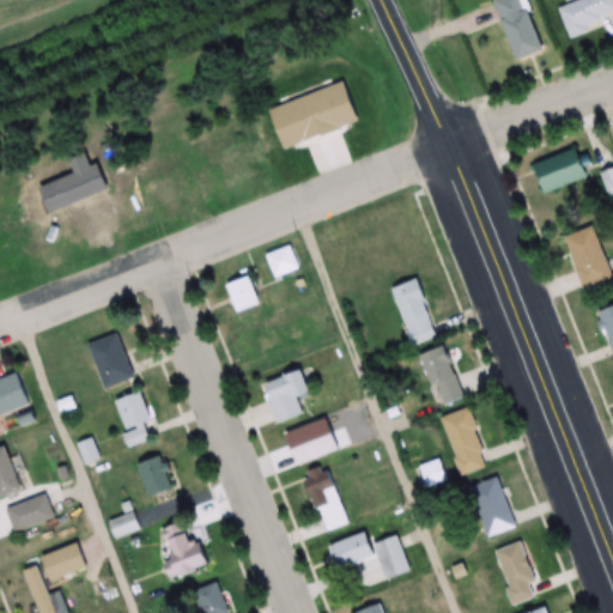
[(546,52),(529,0),(496,0),(516,61),(546,52)]
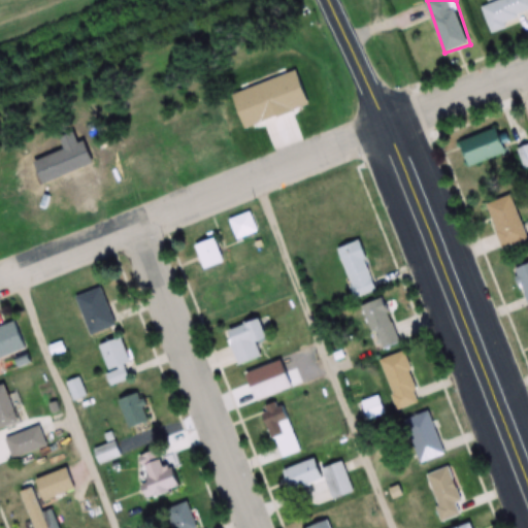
[(527,0),(499,0),(482,7),(492,33),(527,19),(527,0)]
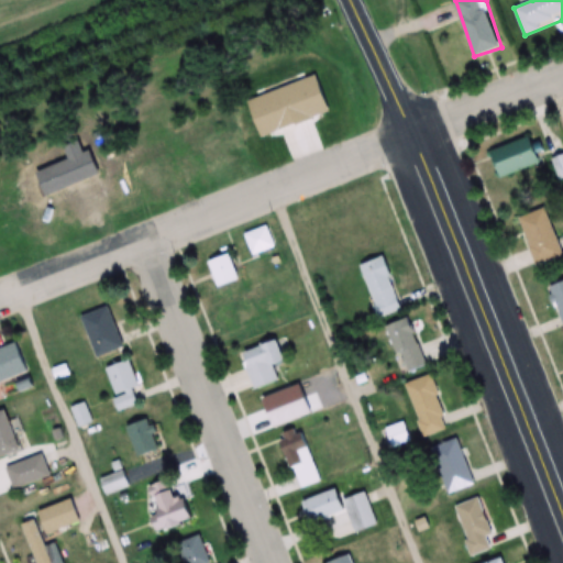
[(541,163),(531,136),(490,152),(500,178),(541,163)]
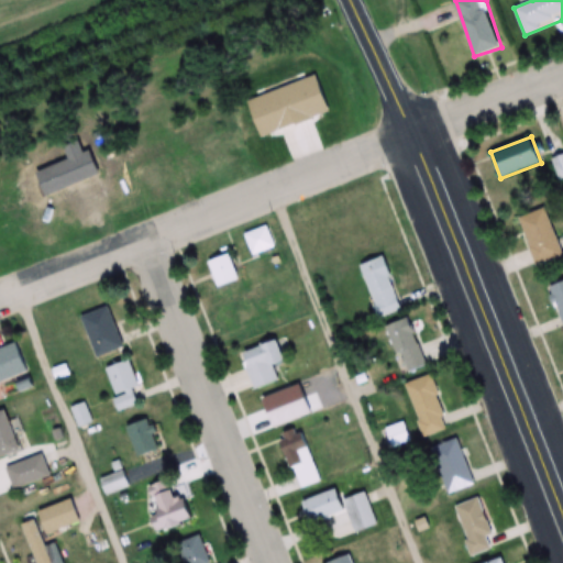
[(558,180),(562,179),(562,156),(552,159),(558,180)]
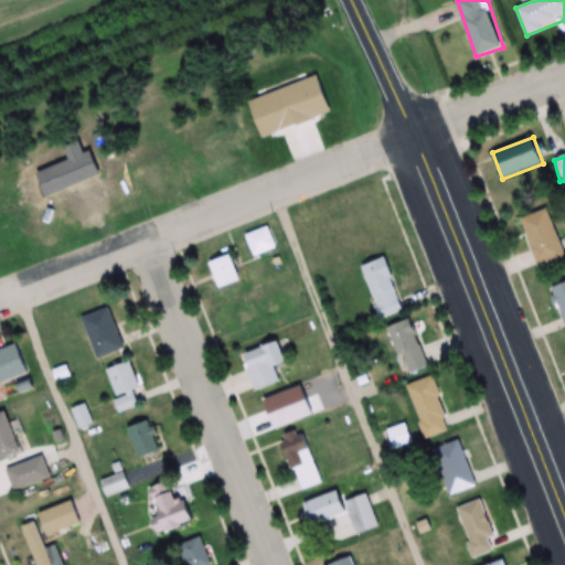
[(548,209),(521,217),(537,265),(564,255),(548,209)]
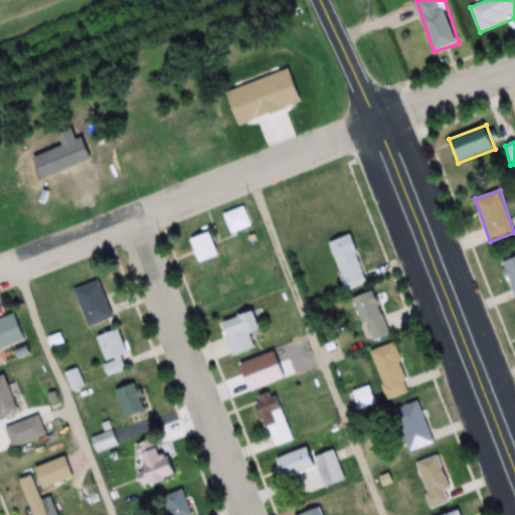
[(230,233),(250,224),(242,205),(222,214),(230,233)]
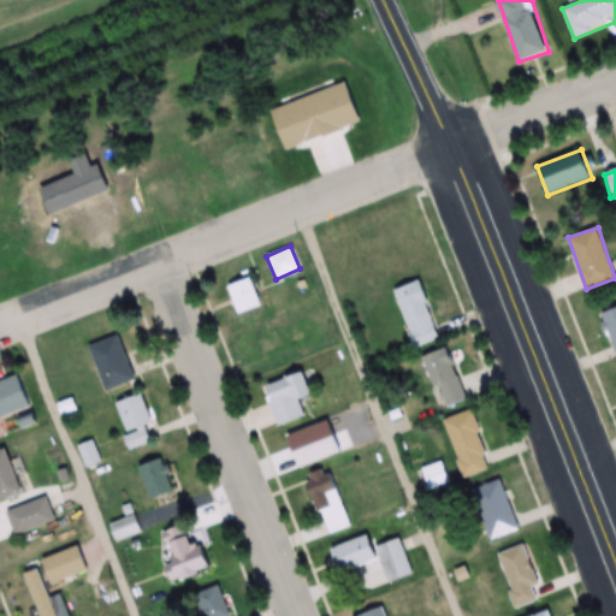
[(237,314),(260,307),(253,278),(229,285),(237,314)]
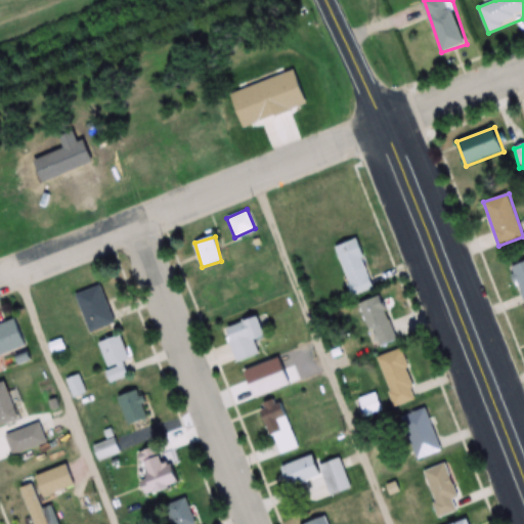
[(334,247),(353,296),(375,288),(356,238),(334,247)]
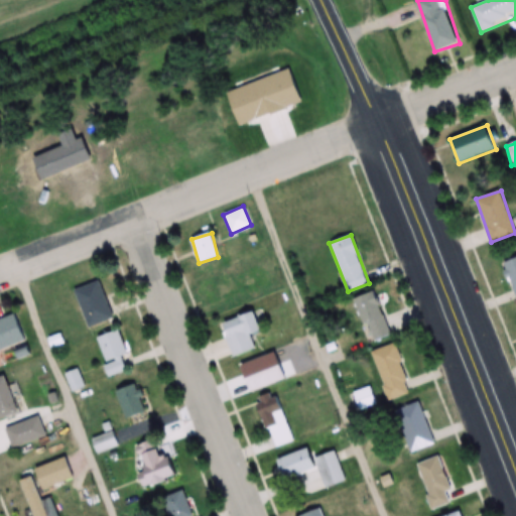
[(515,296),(515,257),(503,260),(511,298),(515,296)]
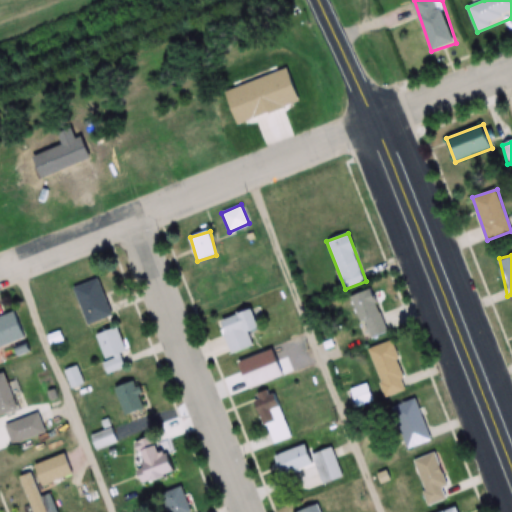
[(99,279),(73,287),(85,324),(111,315),(99,279)]
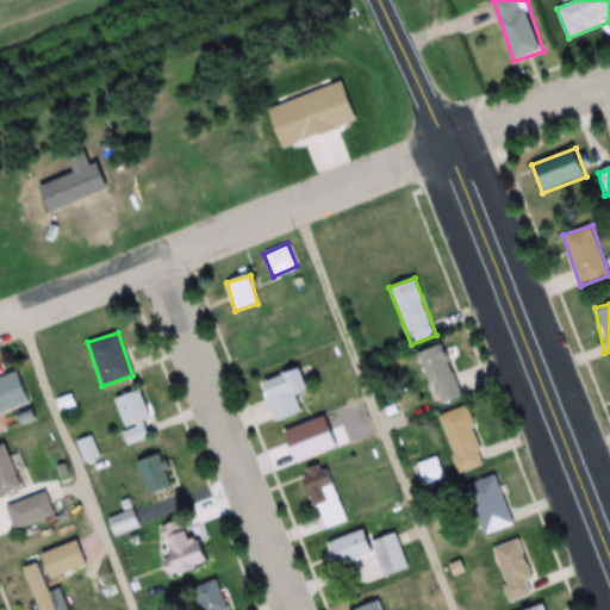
[(437,405),(462,397),(442,344),(418,353),(437,405)]
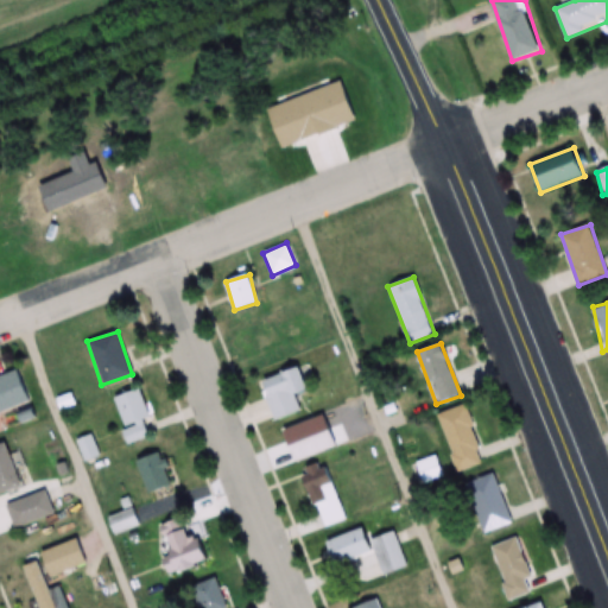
[(301,411),(296,396),(310,391),(302,366),(260,380),(274,420),(301,411)]
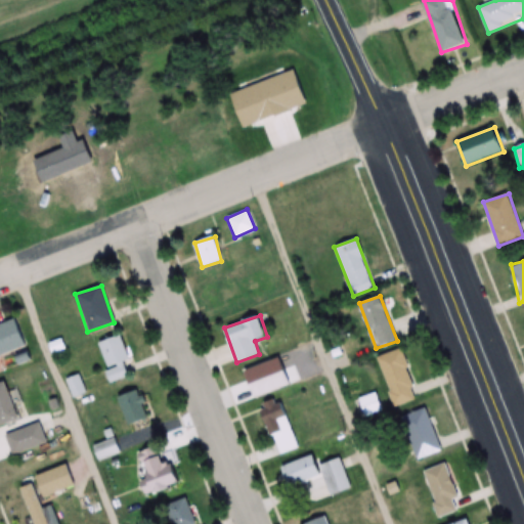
[(0,324),(0,356),(27,348),(17,318),(0,324)]
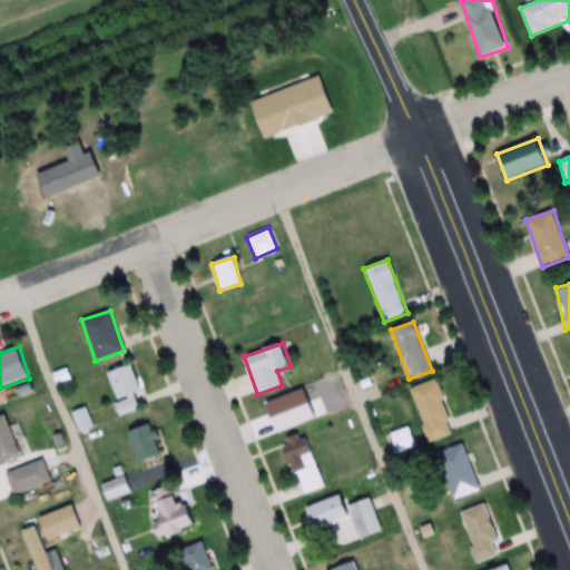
[(131,365),(108,372),(119,415),(144,409),(131,365)]
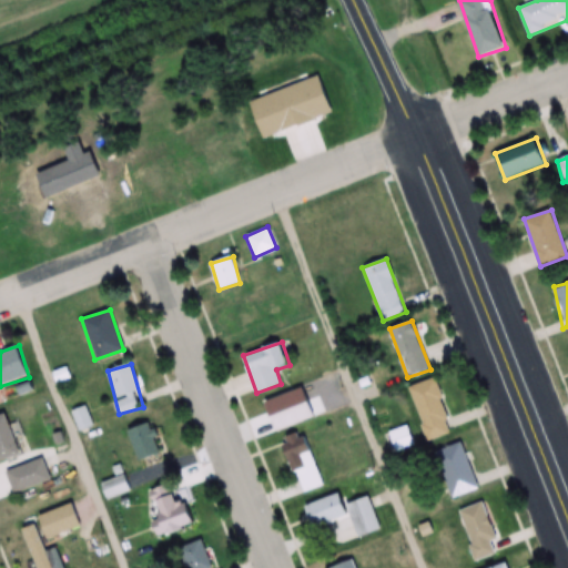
[(408,387),(427,440),(453,432),(434,378),(408,387)]
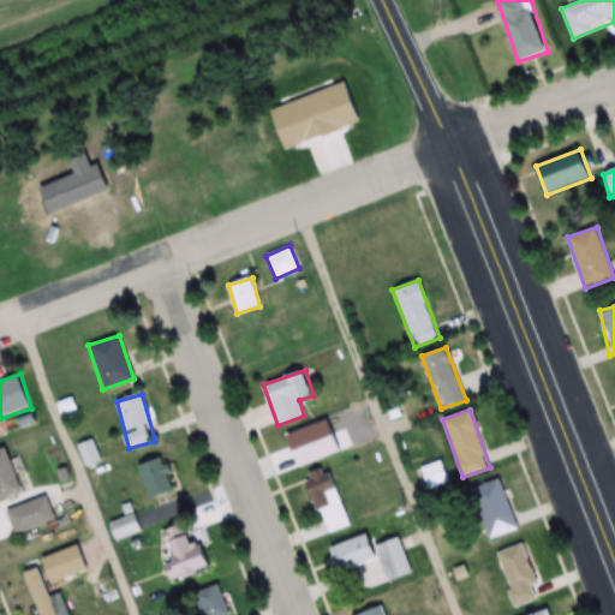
[(333,453),(322,430),(288,445),(299,467),(333,453)]
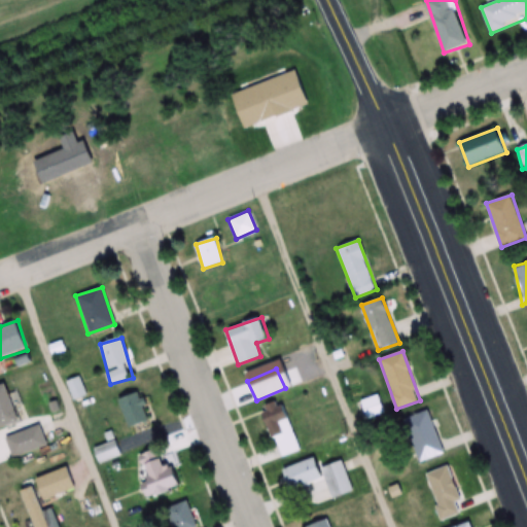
[(72,400),(85,394),(78,377),(65,382),(72,400)]
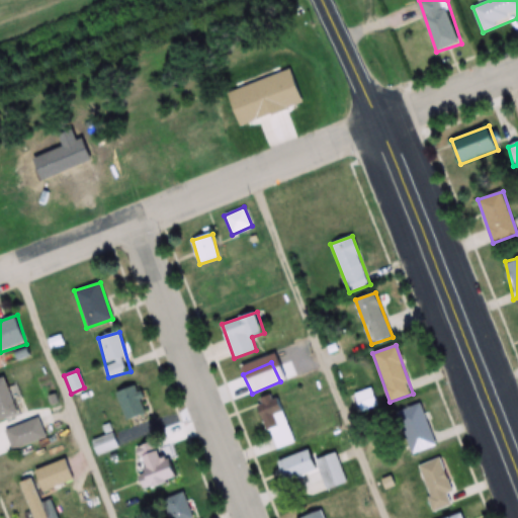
[(0,418),(18,414),(9,378),(0,380),(0,418)]
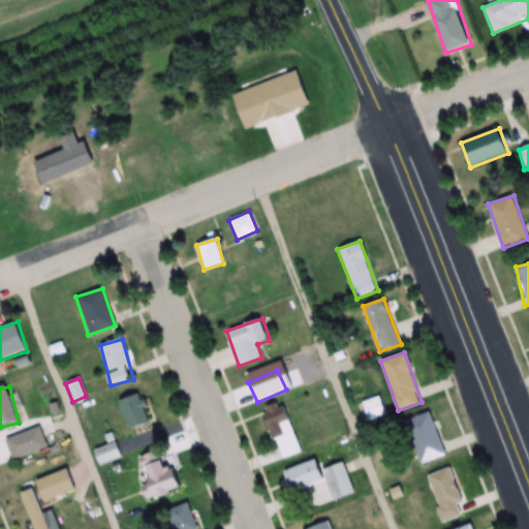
[(118,400),(128,430),(151,422),(141,392),(118,400)]
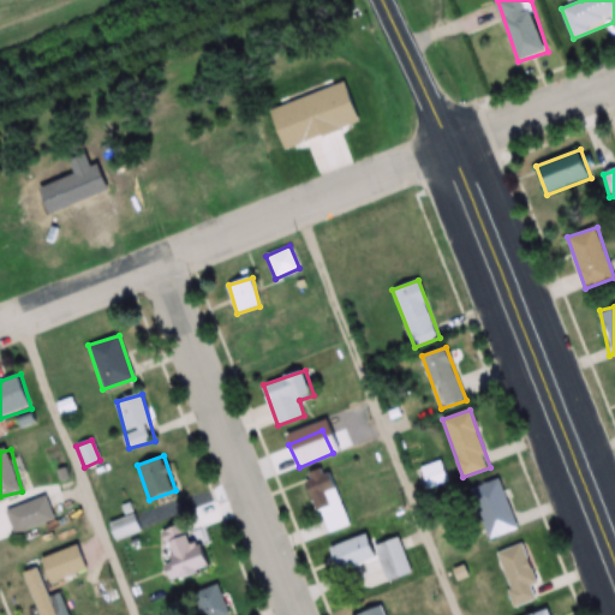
[(425,489),(448,484),(443,461),(421,466),(425,489)]
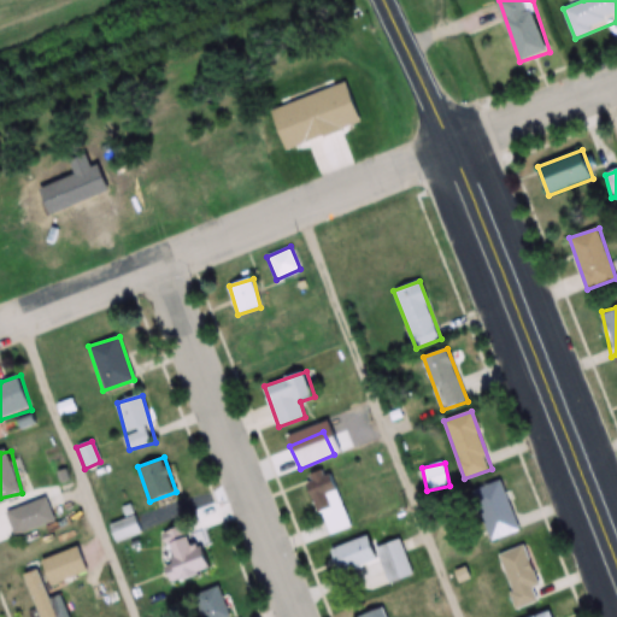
[(352,527),(330,469),(306,477),(328,536),(352,527)]
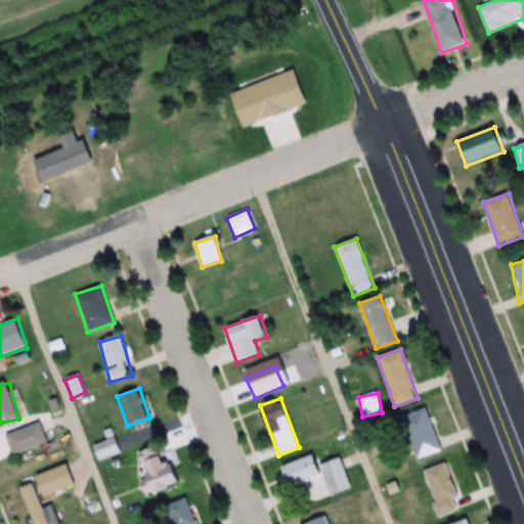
[(427,408),(398,419),(412,462),(441,451),(427,408)]
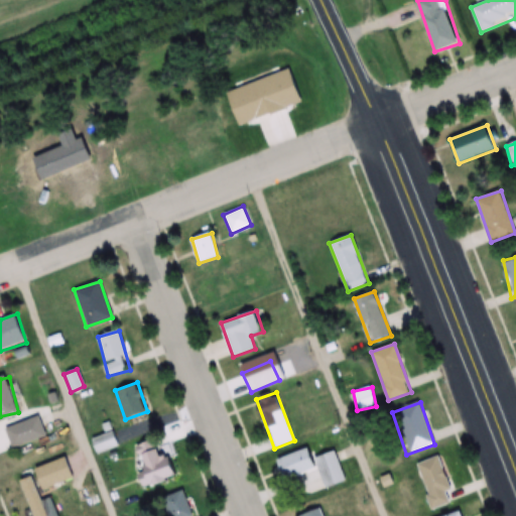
[(3,429),(11,449),(46,435),(38,415),(3,429)]
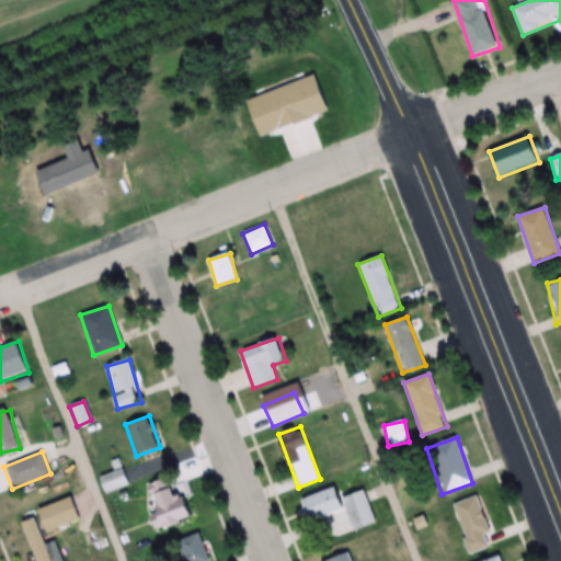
[(104,495),(130,482),(123,466),(95,479),(104,495)]
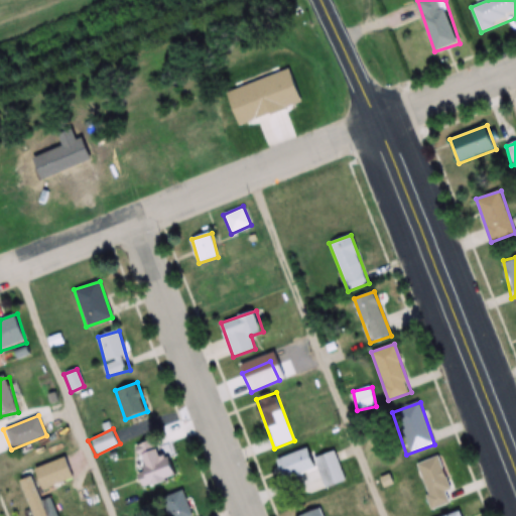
[(278,458),(291,498),(347,481),(338,450),(313,458),(310,447),(278,458)]
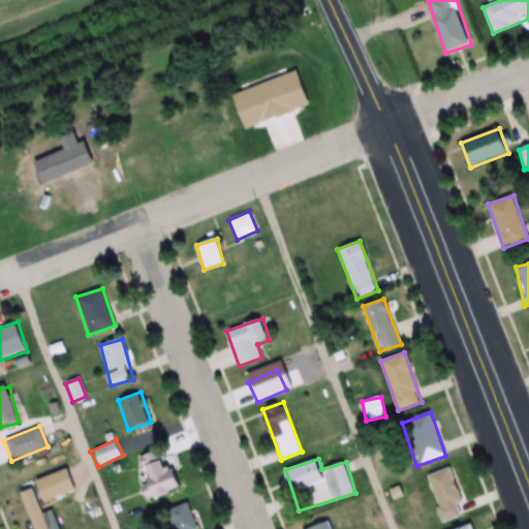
[(177,466),(167,469),(163,460),(144,467),(150,481),(139,486),(146,501),(184,486),(177,466)]
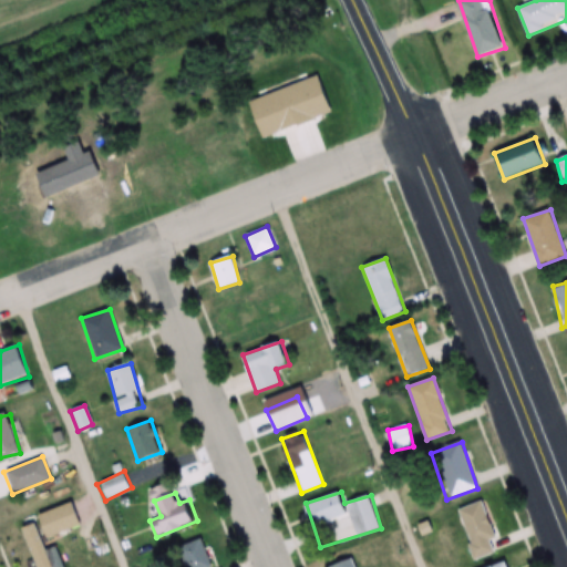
[(456,509),(473,559),(494,553),(490,539),(495,538),(483,501),(456,509)]
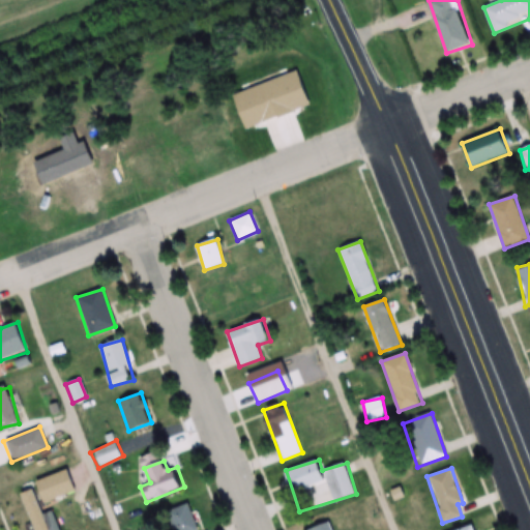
[(21,495),(34,529),(58,529),(51,510),(45,512),(42,505),(78,492),(68,469),(33,483),(35,489),(21,495)]
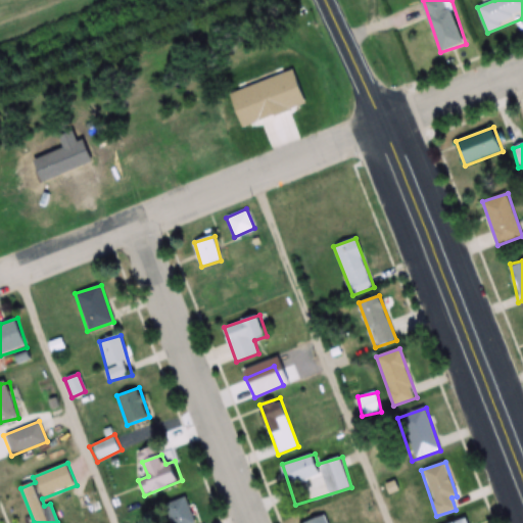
[(162,505),(168,522),(194,522),(186,497),(162,505)]
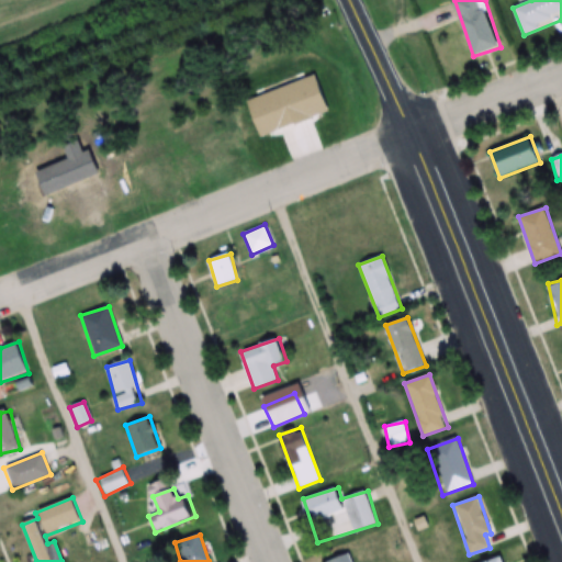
[(357,561),(355,552),(326,560),(326,561),(357,561)]
